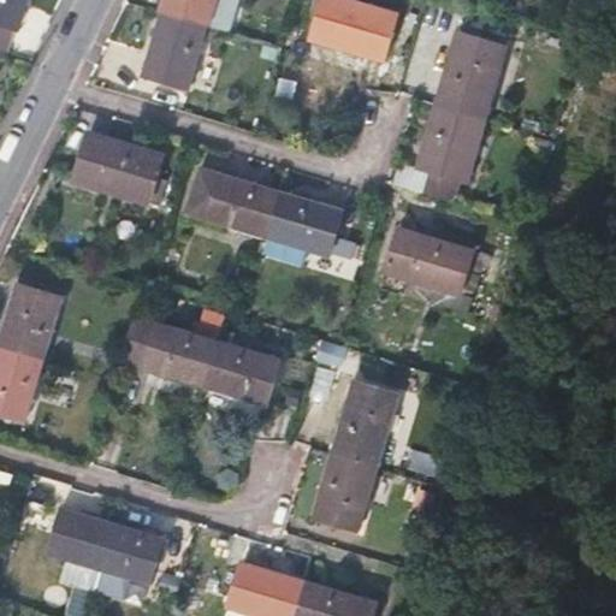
[(0,0),(0,47),(9,51),(16,27),(19,25),(25,0),(0,0)]
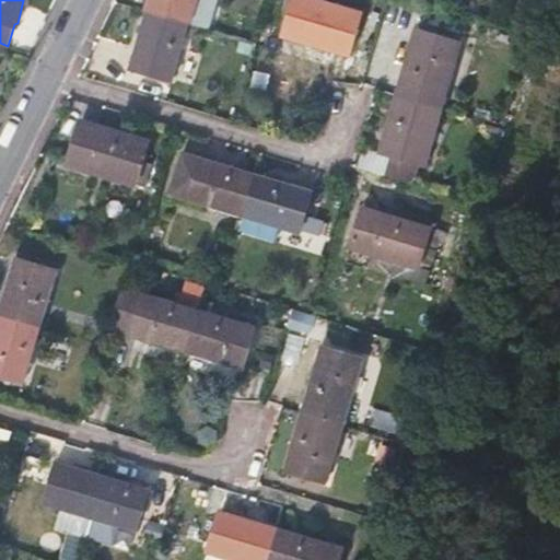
[(217,0),(150,0),(148,10),(189,23),(209,28),(217,0)]
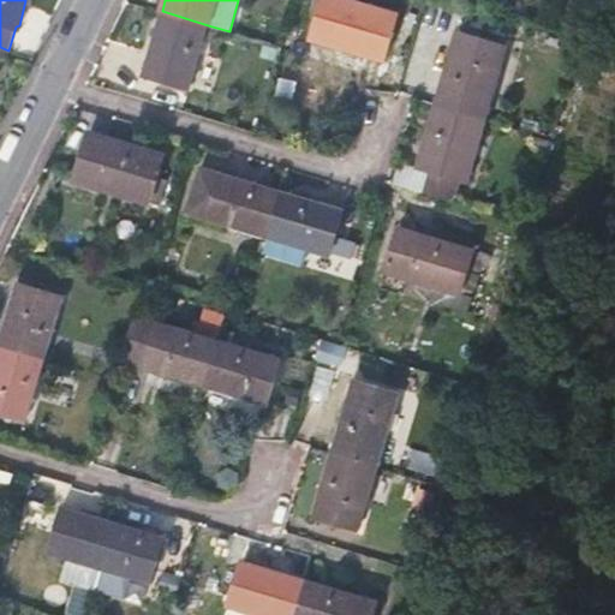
[(398,15),(351,0),(324,0),(314,40),(383,60),(398,15)]
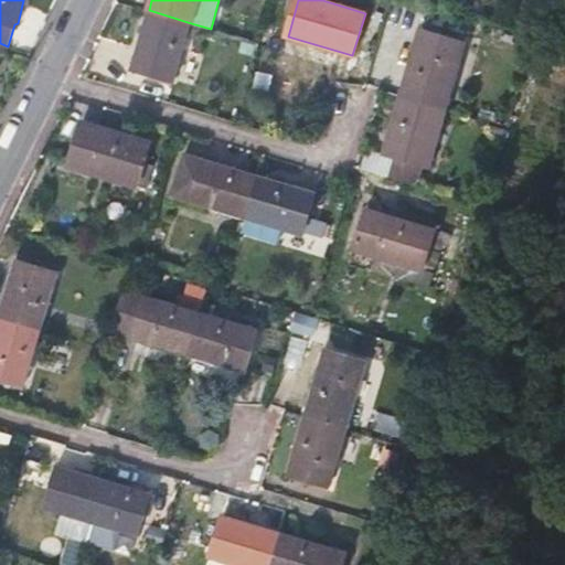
[(191,23),(149,10),(132,66),(174,80),(191,23)]
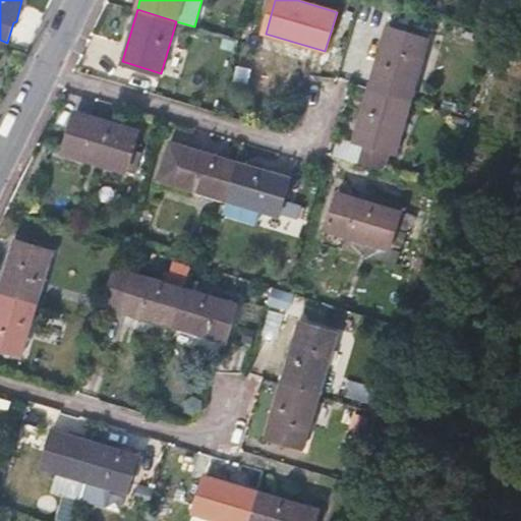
[(371,90),(409,100),(428,39),(389,27),(371,90)]
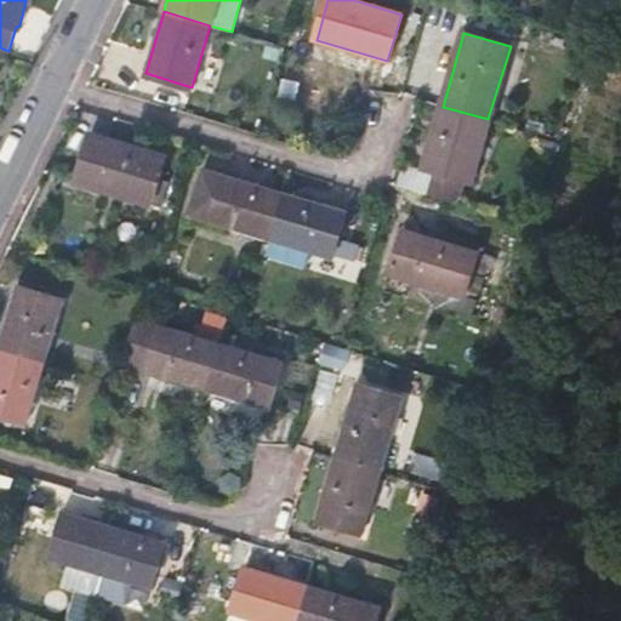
[(469,178),(488,119),(443,107),(425,165),(466,177),(469,178)]
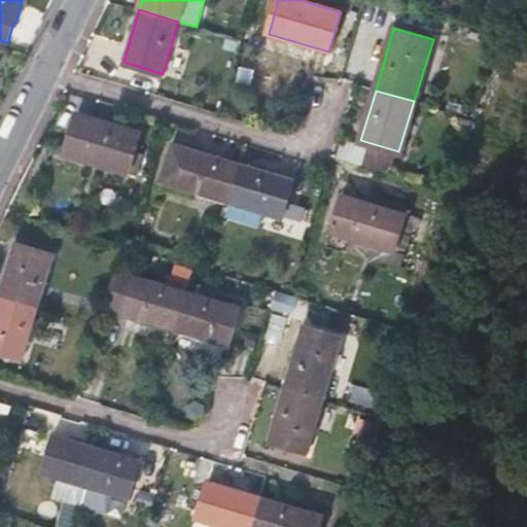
[(138,132),(77,113),(65,153),(136,175),(141,155),(133,152),(138,132)]
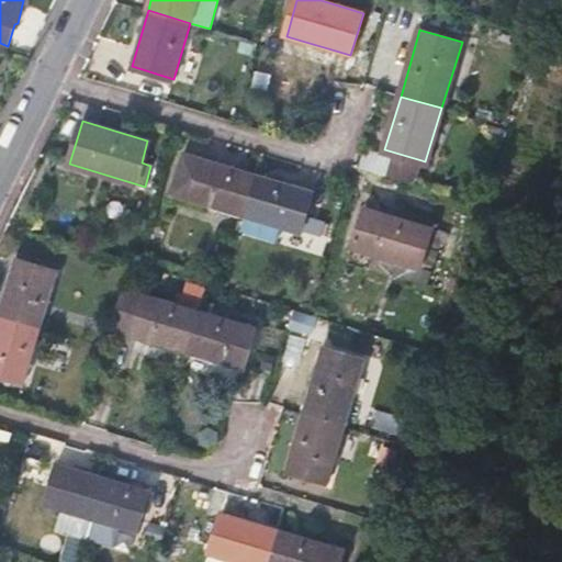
[(359,166),(415,183),(422,160),(384,149),(367,144),(359,166)]
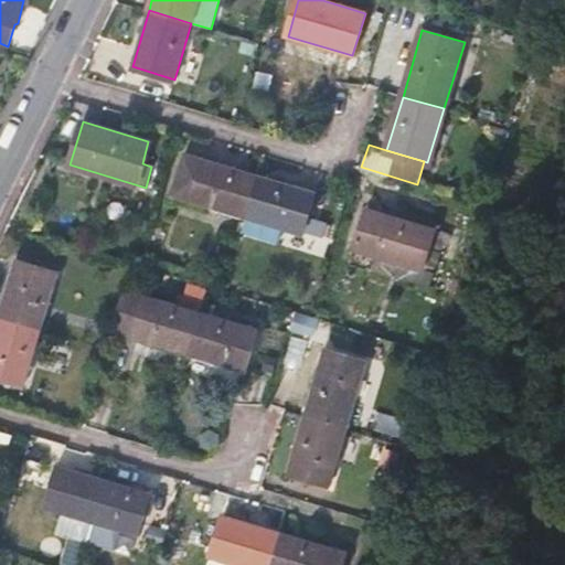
[(168,194),(246,217),(259,176),(180,151),(168,194)]
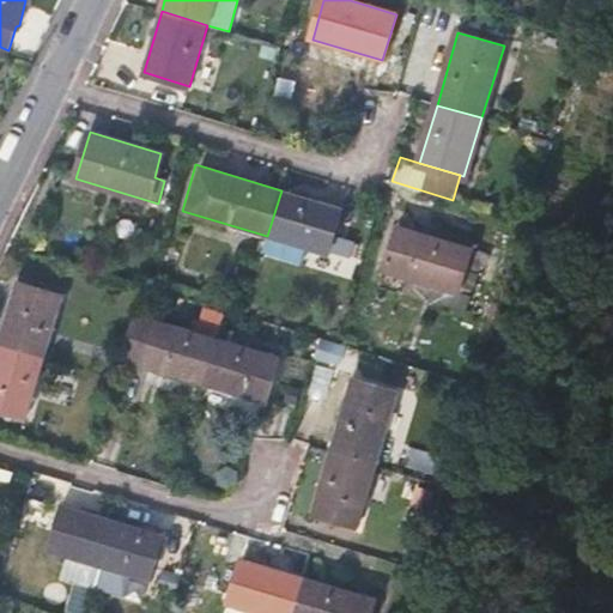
[(281,189),(281,190),(267,236),(326,254),(340,208),(281,189)]
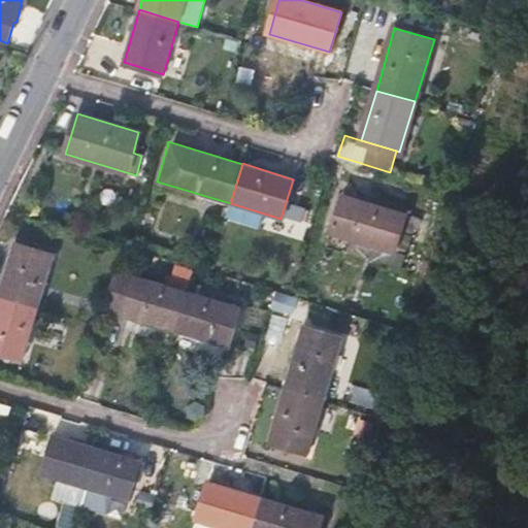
[(402,256),(415,216),(405,213),(343,194),(331,233),(402,256)]
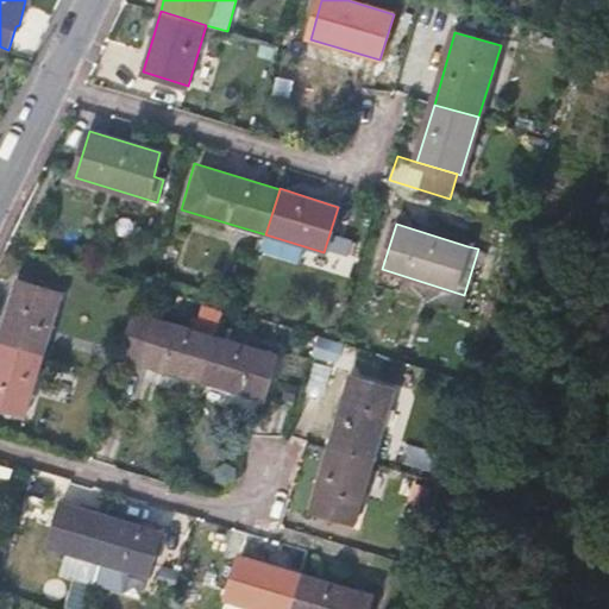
[(0,332),(0,339),(44,355),(62,294),(17,281),(0,332)]
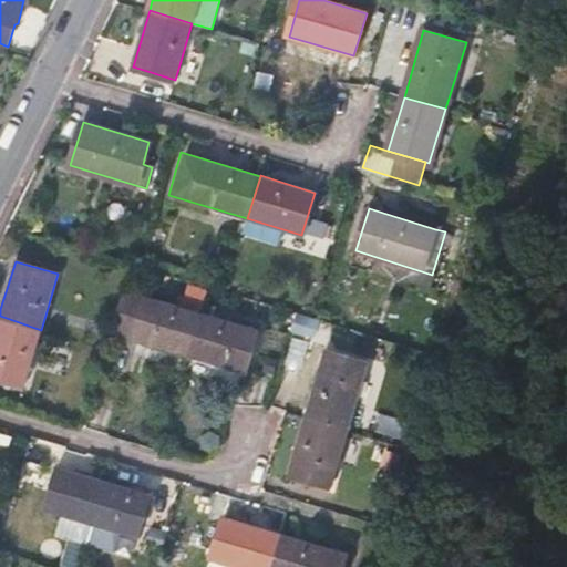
[(200,313),(207,289),(186,282),(179,307),(200,313)]
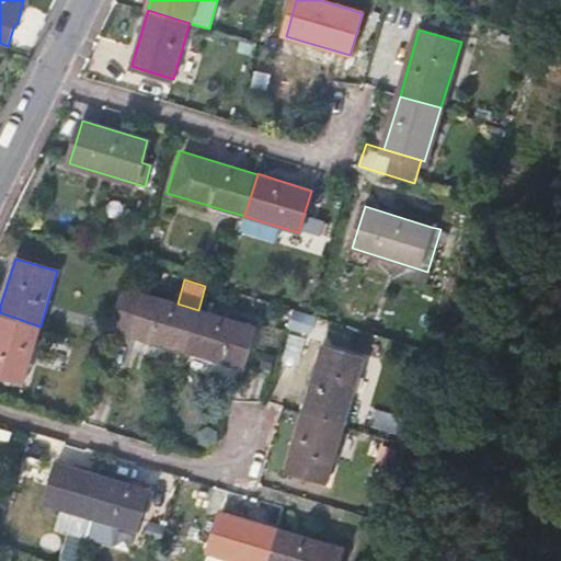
[(109,328),(186,351),(198,310),(178,304),(122,287),(109,328)]
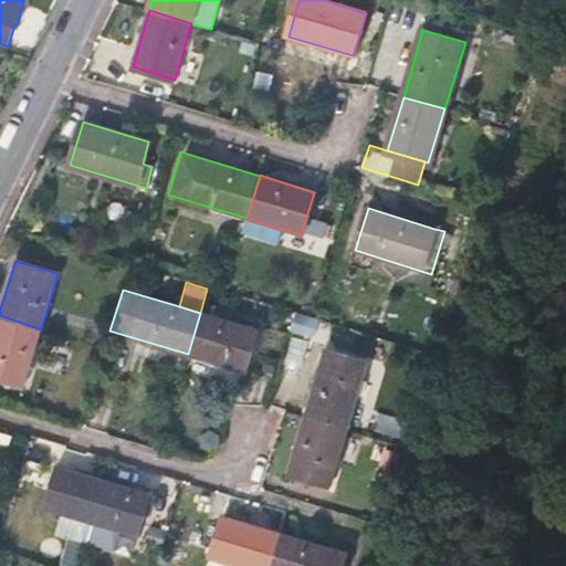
[(200,313),(188,354),(241,370),(253,328),(200,313)]
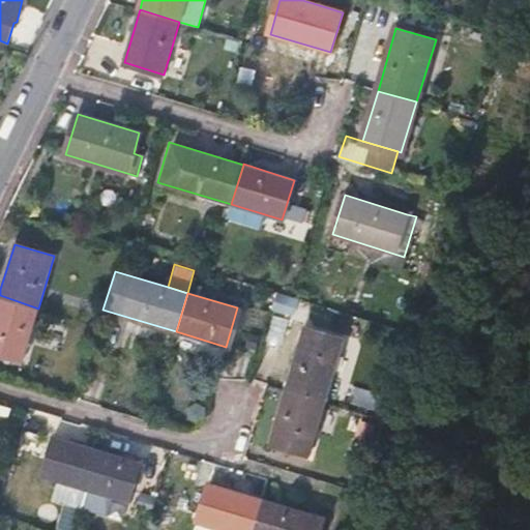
[(0,353),(23,360),(38,308),(0,295),(0,353)]
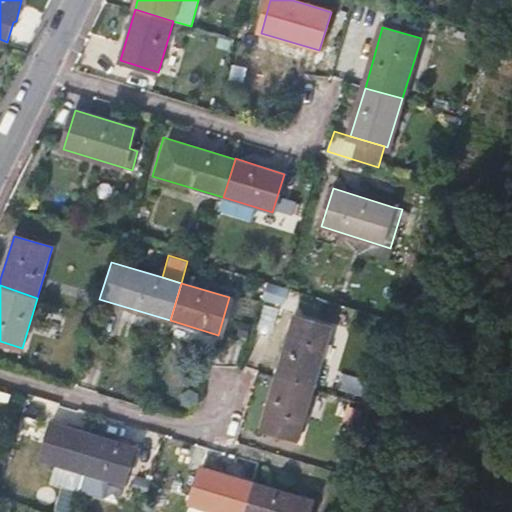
[(275,377),(313,389),(330,328),(293,317),(275,377)]
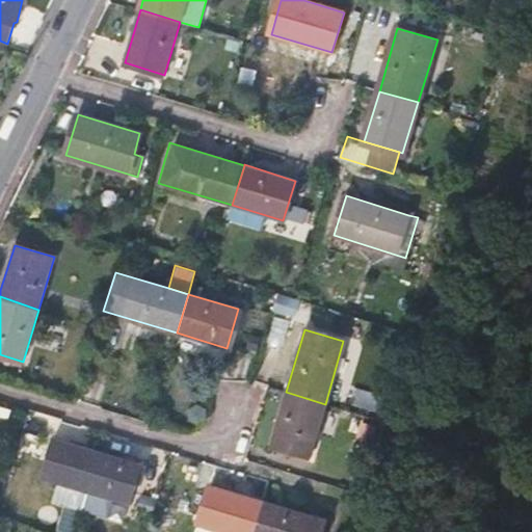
[(311,457),(325,404),(286,392),(270,446),(311,457)]
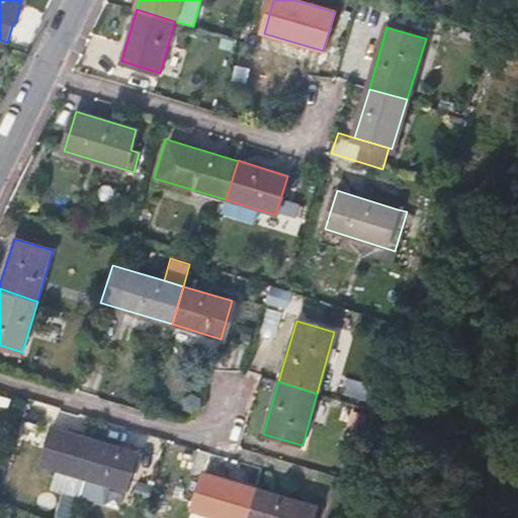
[(95,439),(54,427),(41,464),(57,469),(83,478),(95,439)]
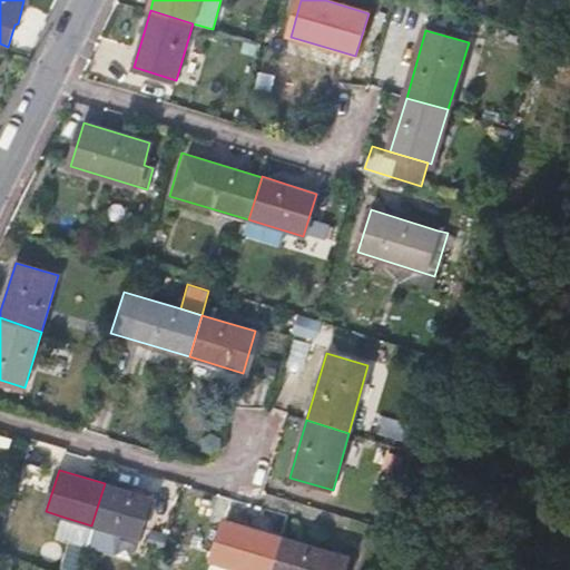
[(105,483),(91,526),(136,539),(148,497),(105,483)]
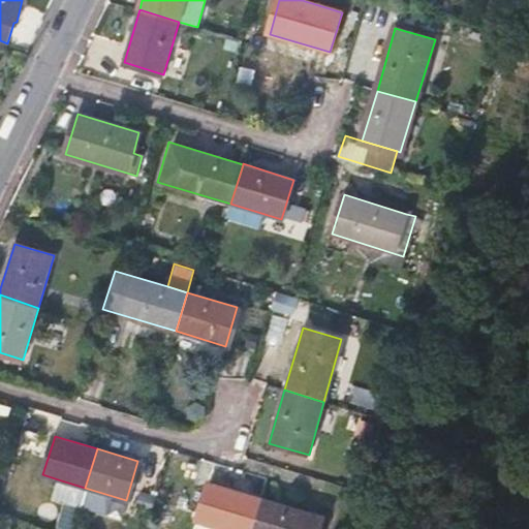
[(80,505),(85,488),(58,479),(53,497),(80,505)]
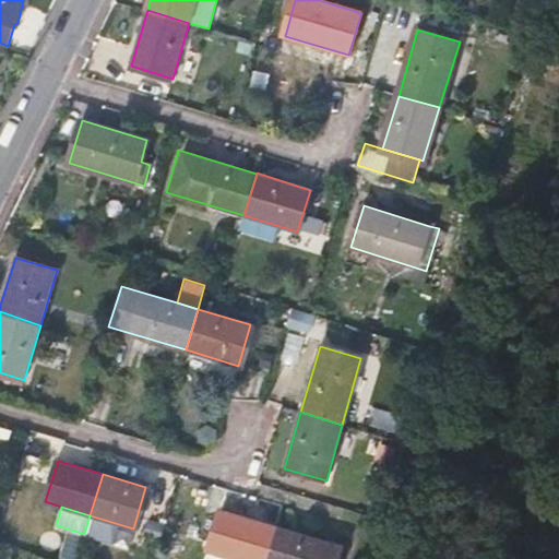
[(206,549),(238,558),(264,558),(275,525),(218,508),(206,549)]
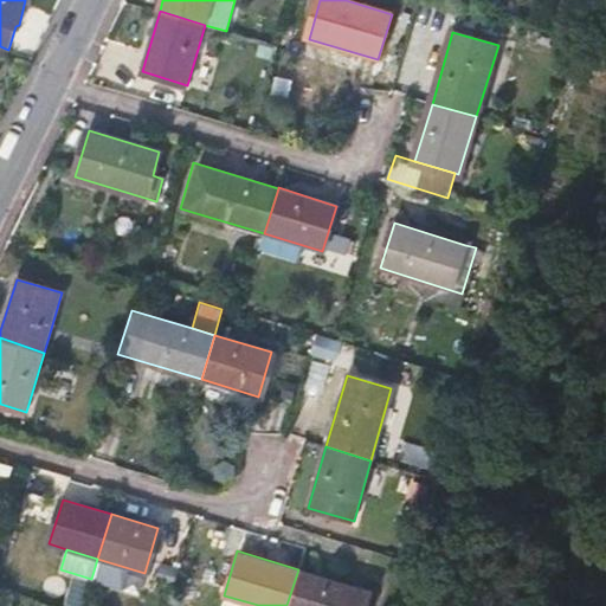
[(298,569),(287,605),(362,605),(367,590),(298,569)]
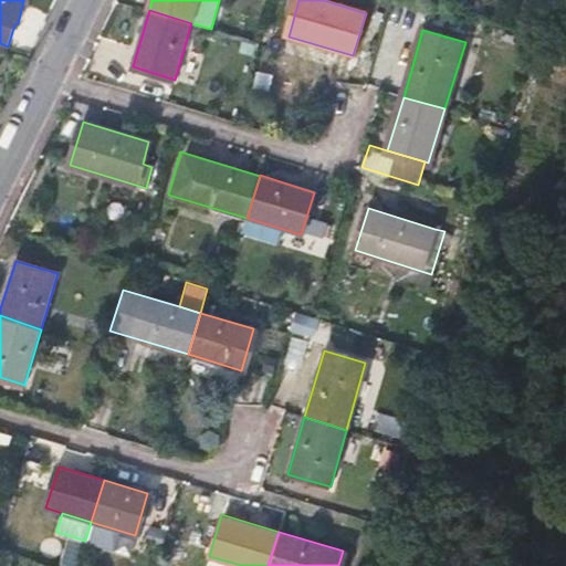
All buildings are outlined.
